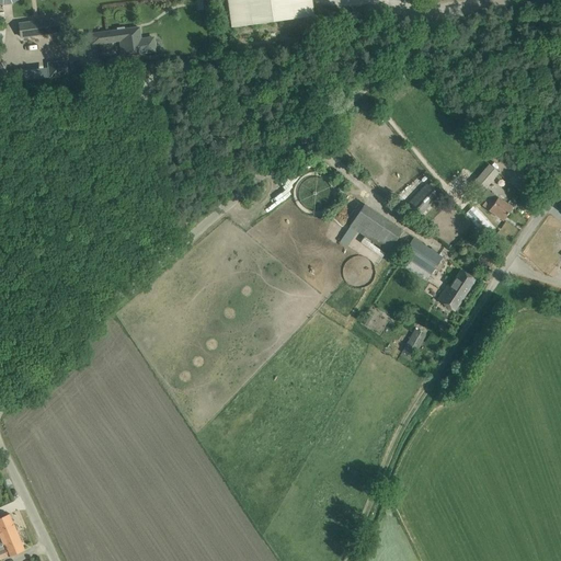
[(208,0),(197,0),(198,10),(210,9),(208,0)]
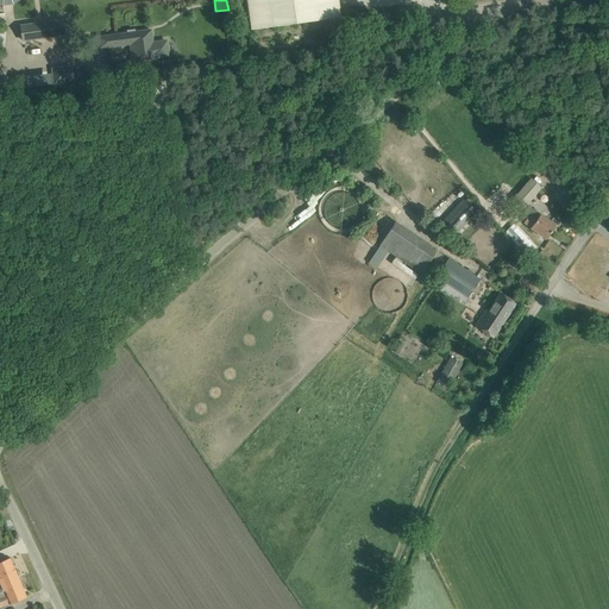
[(246,0),(251,30),(340,18),(338,0),(246,0)]
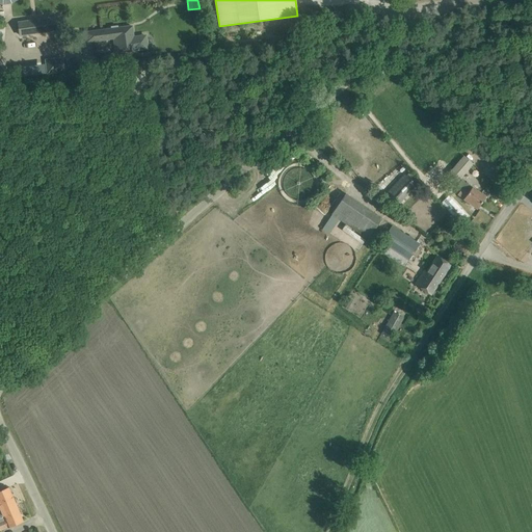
[(59,30),(57,17),(18,22),(20,35),(59,30)]
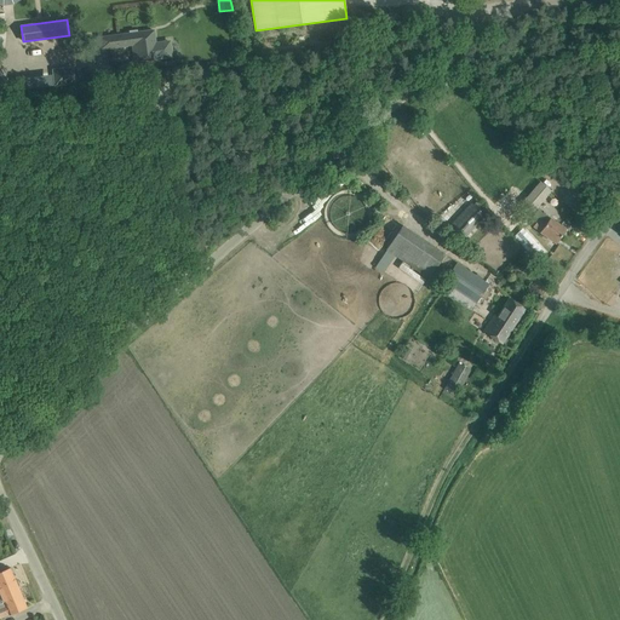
[(150,32),(101,38),(102,49),(135,45),(137,64),(155,62),(155,59),(171,58),(170,44),(170,41),(155,42),(154,30),(150,32)]
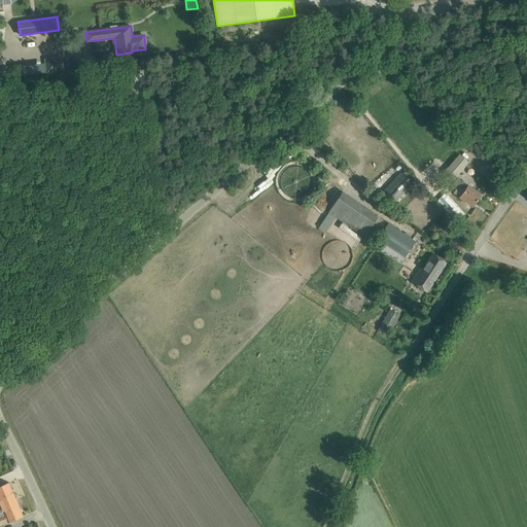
[(63,57),(44,59),(46,74),(65,71),(63,57)]
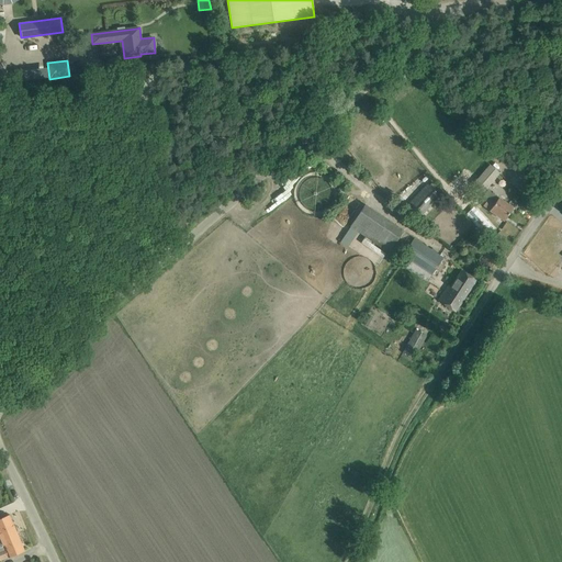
[(47,68),(17,72),(18,81),(48,78),(47,68)]
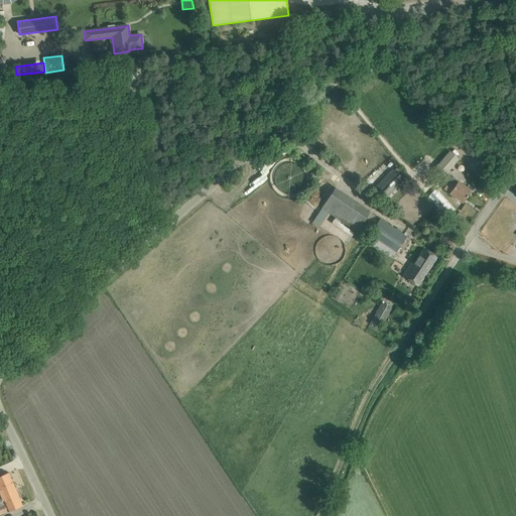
[(445,156),(432,172),(439,179),(458,159),(449,152),(445,156)]
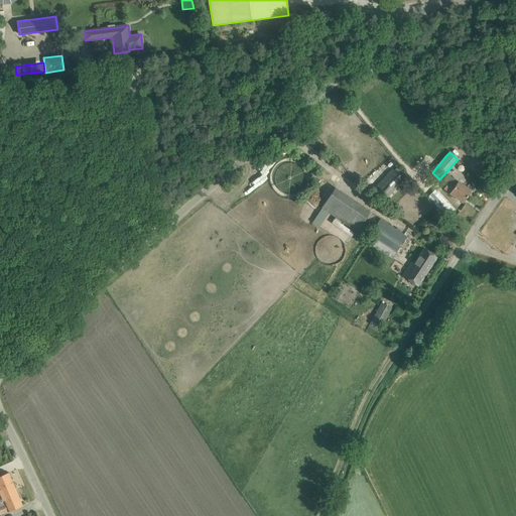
[(405,181),(391,169),(371,190),(385,204),(405,181)]
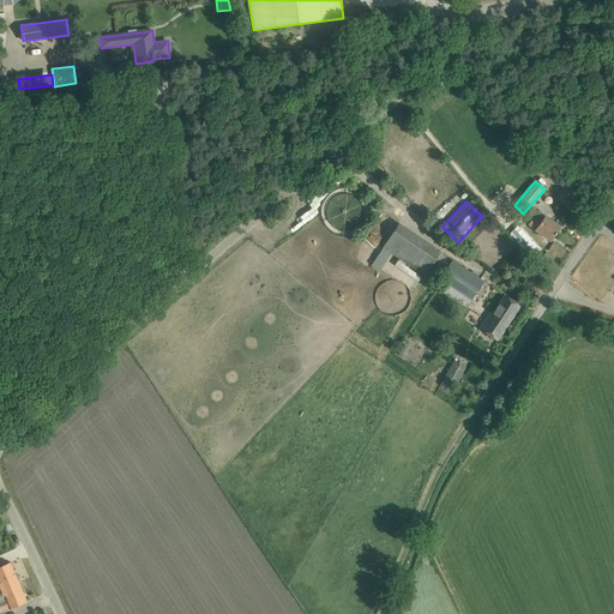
[(560,228),(533,208),(528,216),(533,218),(528,226),(535,230),(551,241),(560,228)]
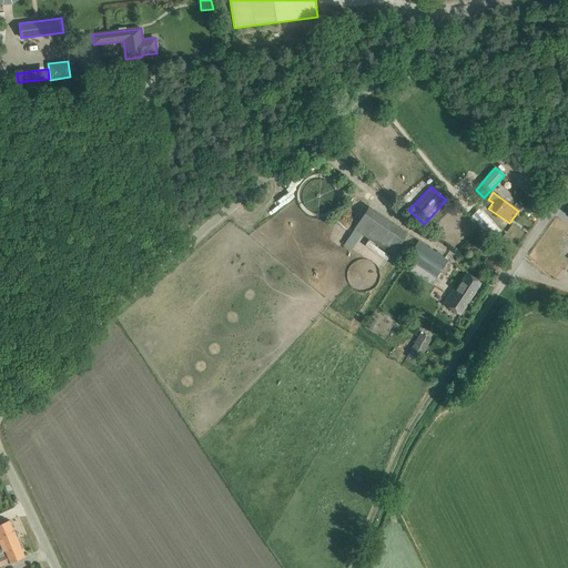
[(394,255),(407,233),(369,208),(354,229),(394,255)]
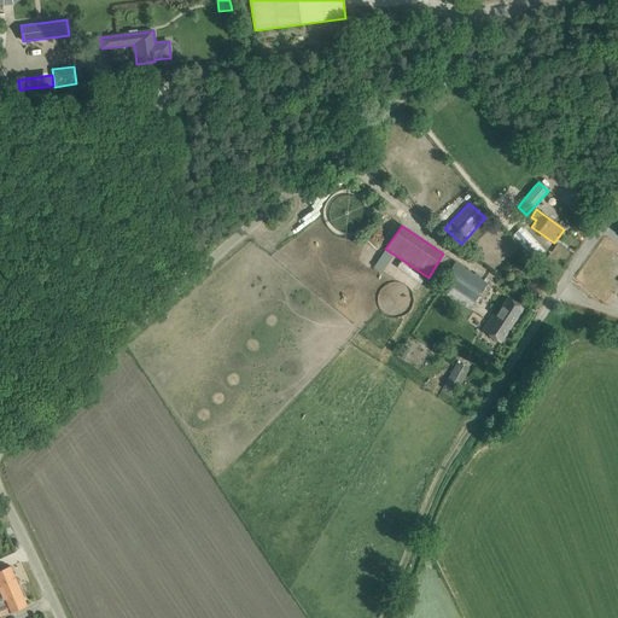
[(520,227),(512,235),(531,255),(540,248),(520,227)]
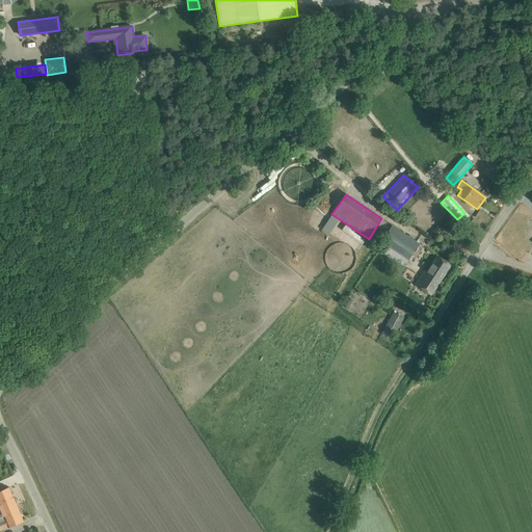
[(393,225),(378,249),(402,265),(403,263),(405,264),(411,255),(416,258),(420,251),(416,248),(419,243),(393,225)]
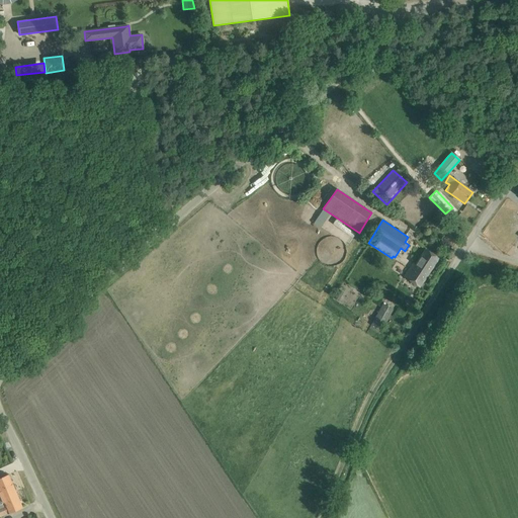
[(439,258),(431,253),(425,249),(414,267),(412,265),(404,277),(420,287),(439,258)]
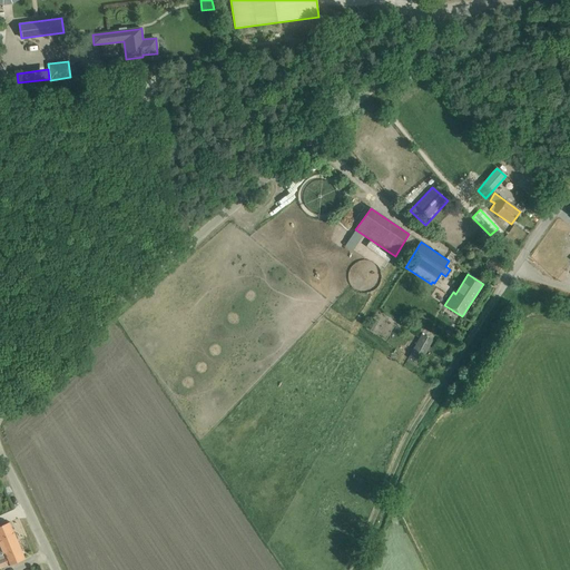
[(372,331),(377,322),(373,318),(367,328),(372,331)]
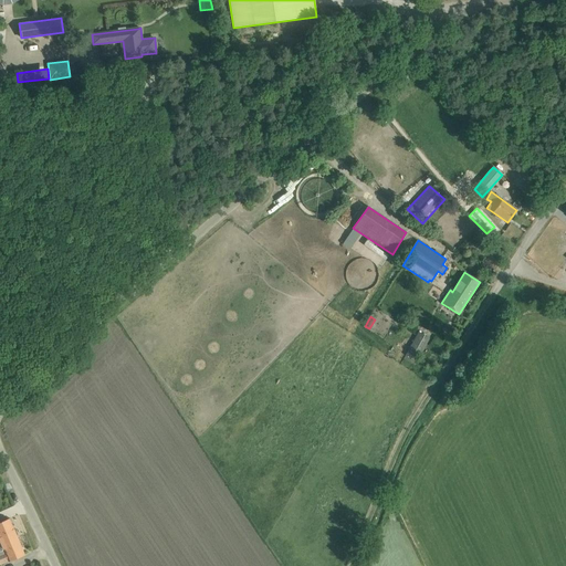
[(452,326),(448,334),(451,335),(453,337),(458,329),(452,326)]
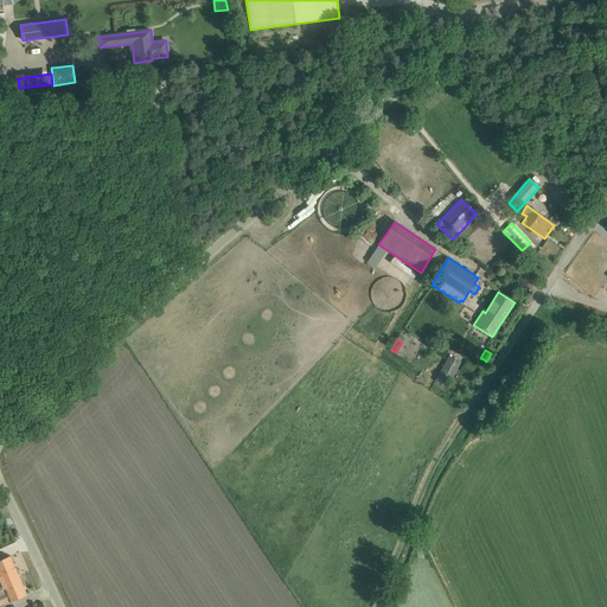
[(447,388),(460,363),(448,356),(435,381),(447,388)]
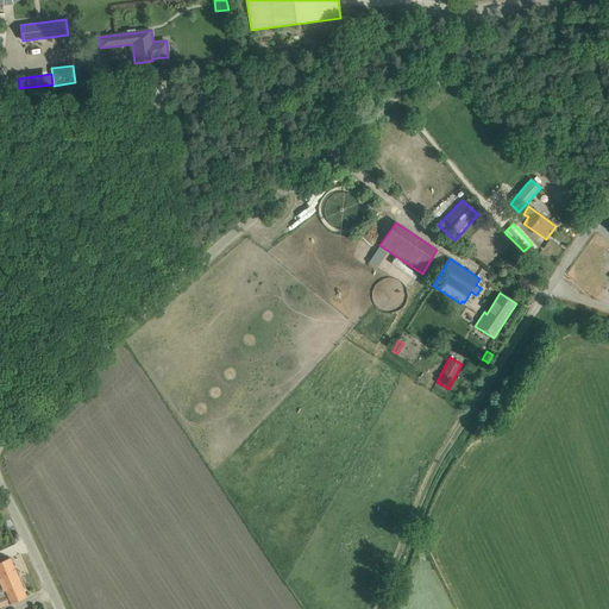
[(0,582),(1,585),(18,578),(10,558),(0,562),(0,582)]
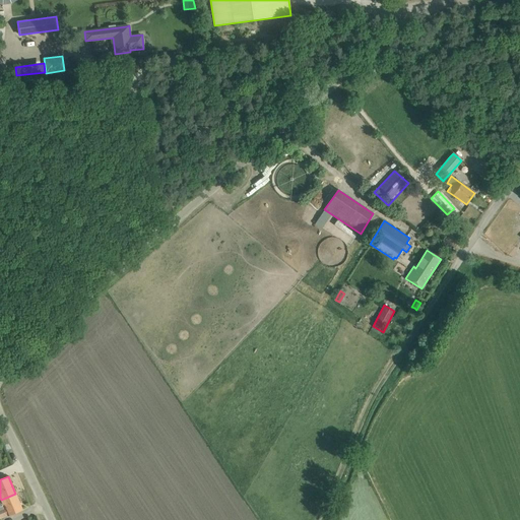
[(22,510),(15,494),(1,500),(4,508),(0,509),(0,518),(0,519),(8,515),(8,516),(22,510)]
